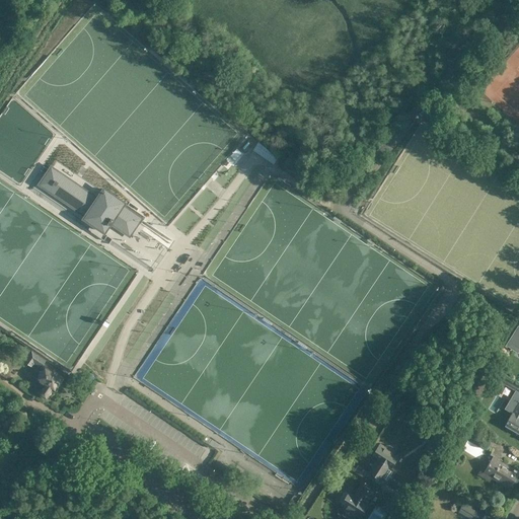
[(53,164),(39,186),(87,217),(86,219),(108,234),(115,225),(133,237),(146,217),(130,207),(132,203),(106,184),(99,196),(53,164)]
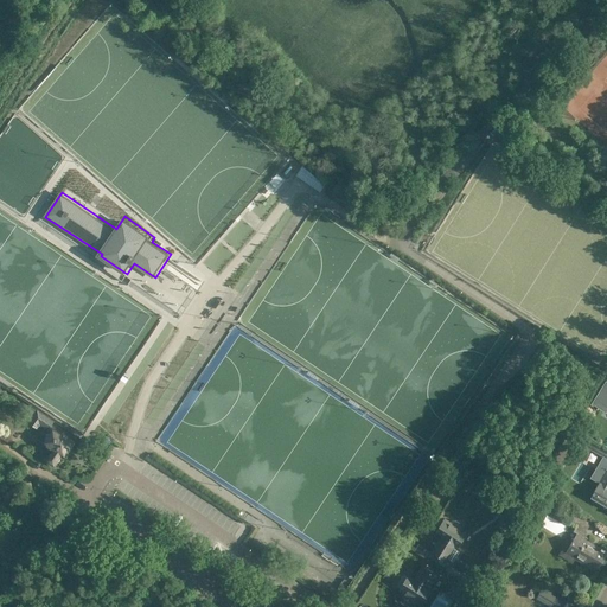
[(606,408),(606,379),(606,381),(593,402),(606,410),(606,408)]
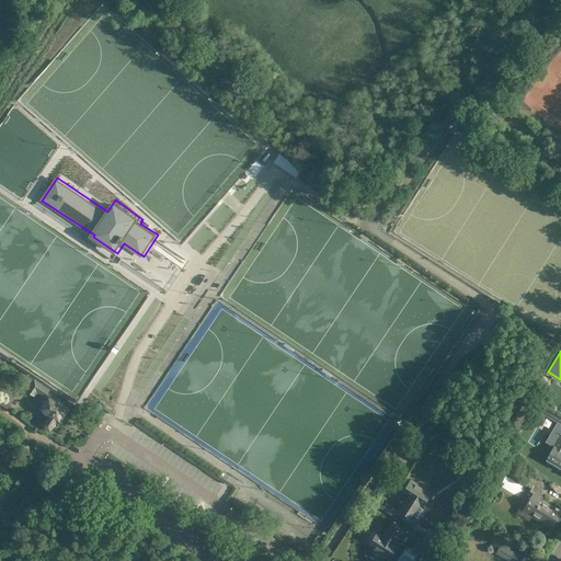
[(45,398),(50,389),(35,379),(31,387),(27,391),(35,396),(37,392),(45,398)]
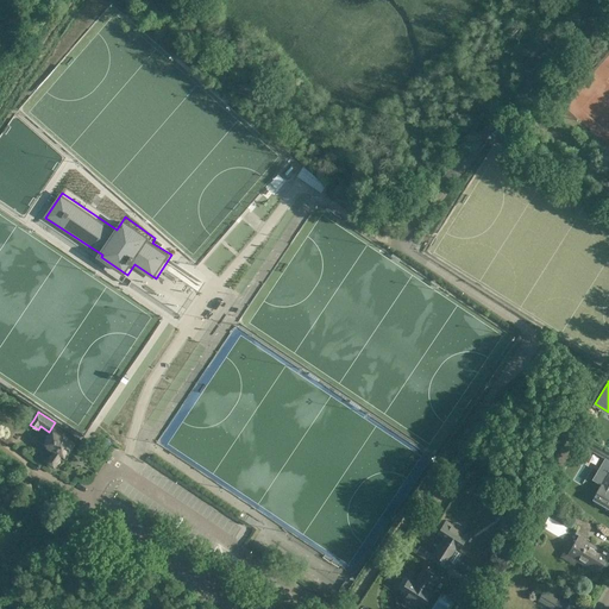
[(62,456),(66,450),(69,452),(74,444),(56,432),(46,446),(55,452),(48,462),(54,465),(60,454),(62,456)]
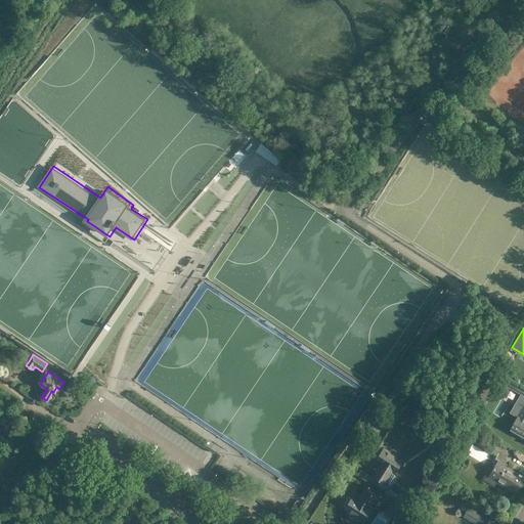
[(523,389),(507,380),(503,387),(509,391),(510,389),(521,395),(516,404),(523,408),(510,430),(523,438),(523,389)]
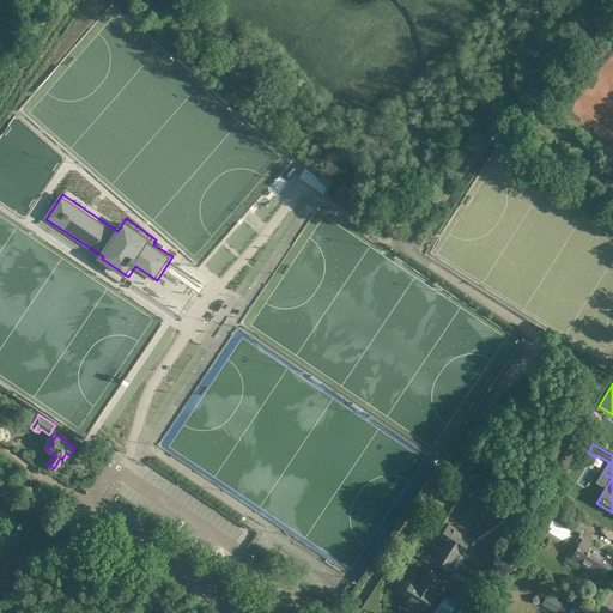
[(456,503),(468,484),(460,479),(448,497),(456,503)]
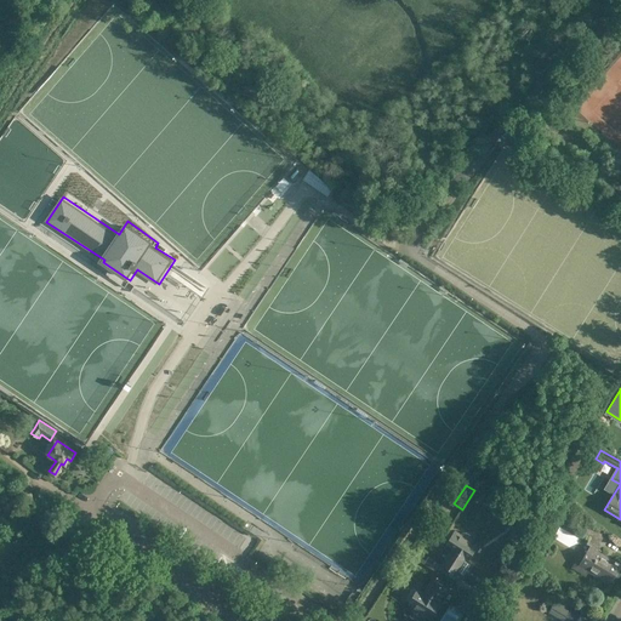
[(547,506),(539,518),(551,525),(559,513),(547,506)]
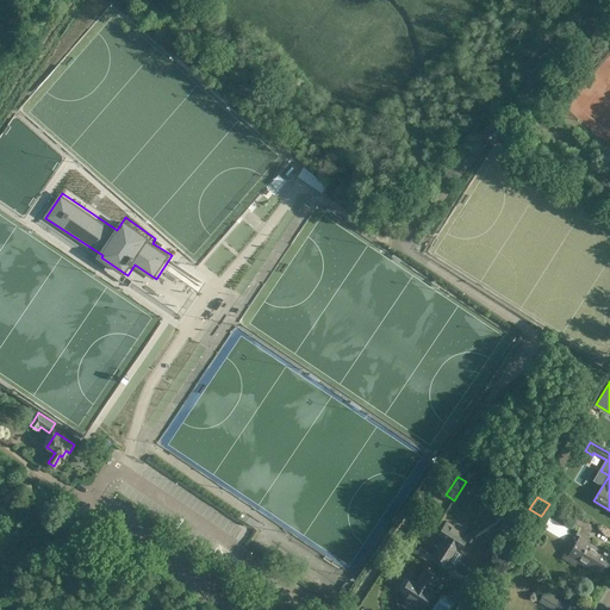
[(580,537),(576,546),(572,543),(562,558),(577,566),(579,561),(599,574),(609,556),(609,554),(608,554),(609,553),(605,552),(604,552),(589,542),(593,535),(592,534),(596,527),(571,512),(566,520),(582,528),(577,535),(580,537)]
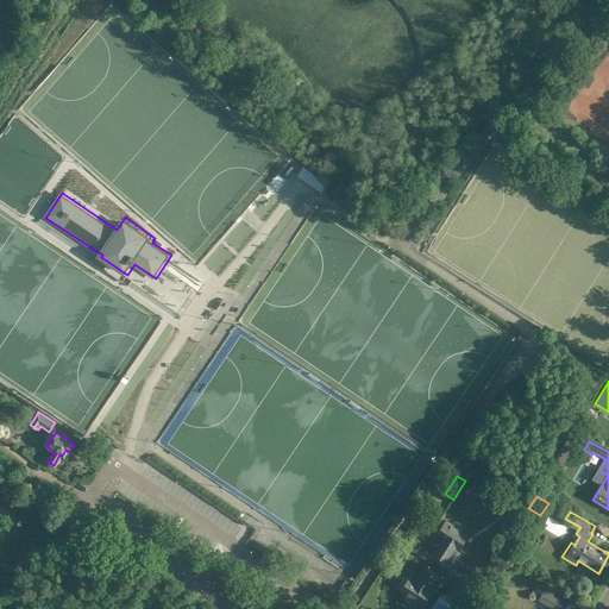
[(459,550),(468,535),(460,532),(462,529),(462,528),(462,527),(460,525),(459,523),(457,522),(454,522),(453,523),(452,523),(451,525),(445,522),(437,535),(444,540),(443,542),(441,541),(434,553),(446,562),(456,547),(459,550)]
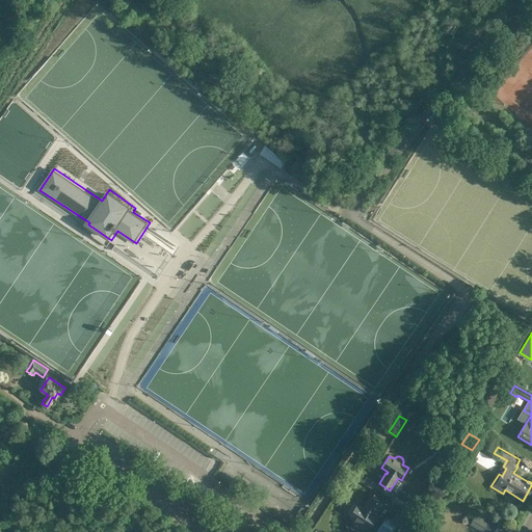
[(374,515),(382,503),(371,496),(366,505),(364,509),(357,505),(356,505),(354,504),(353,505),(352,506),(349,510),(348,512),(349,513),(349,515),(350,515),(350,516),(354,520),(354,521),(353,523),(354,524),(354,525),(355,526),(356,527),(357,528),(358,528),(360,528),(362,527),(363,526),(364,525),(369,529),(377,517),(374,515)]
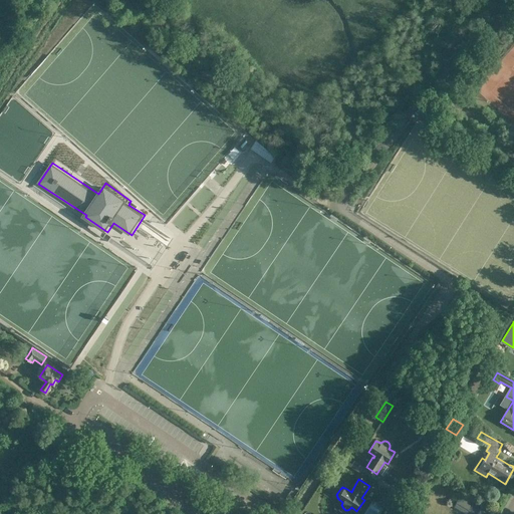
[(386,493),(377,506),(388,512),(397,499),(386,493)]
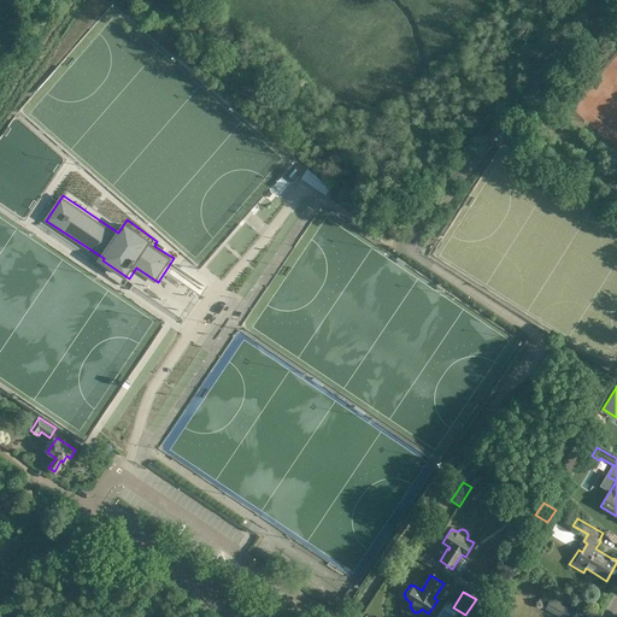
[(581,616),(583,615),(552,597),(546,609),(560,616),(581,616)]
